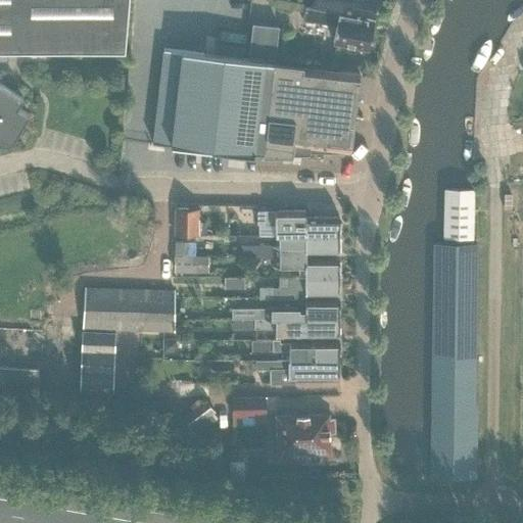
[(0,51),(125,51),(129,0),(0,0),(0,142),(2,144),(11,142),(28,113),(16,107),(21,97),(21,96),(0,84),(0,51)]
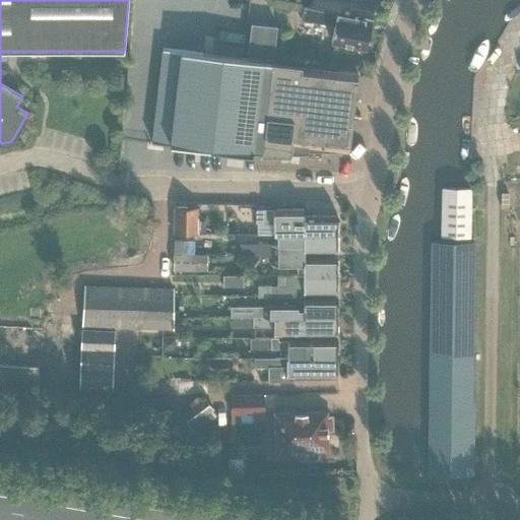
[(322,0),(321,10),(337,13),(372,20),(375,0),(322,0)]
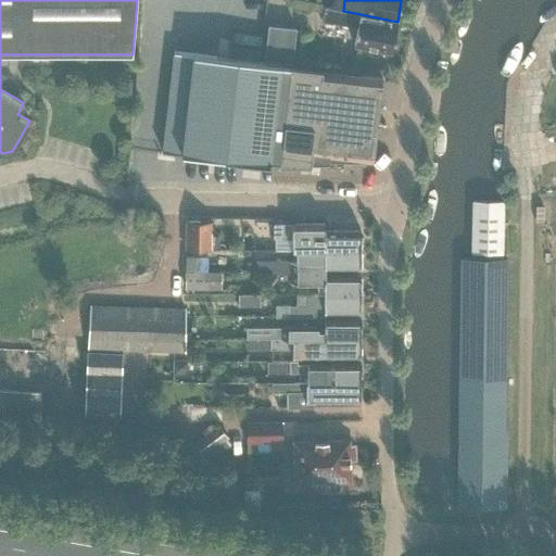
[(325,8),(323,22),(358,30),(355,46),(392,52),(397,22),(361,14),(343,11),(325,8)]
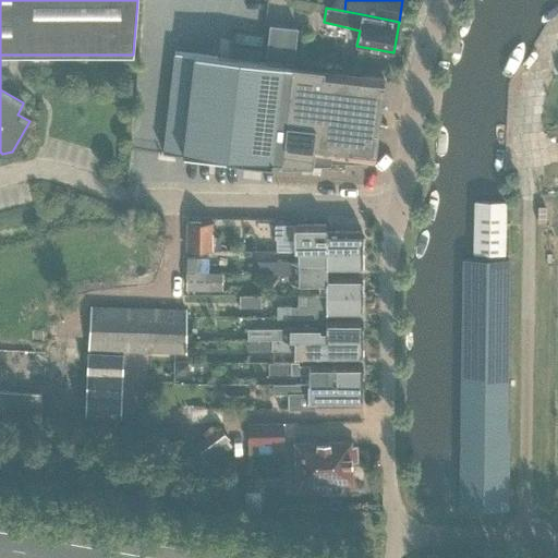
[(298,28),(269,25),(265,60),(293,63),(298,28)]
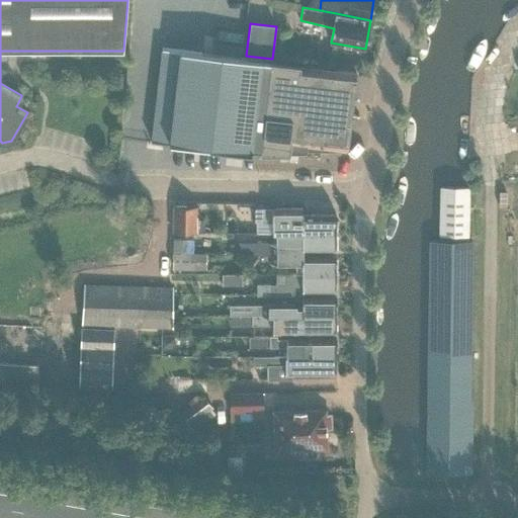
[(162,50),(151,142),(190,147),(251,154),(251,150),(259,151),(259,154),(289,153),(344,153),(344,149),(347,149),(356,73),(299,67),(300,66),(162,50)]
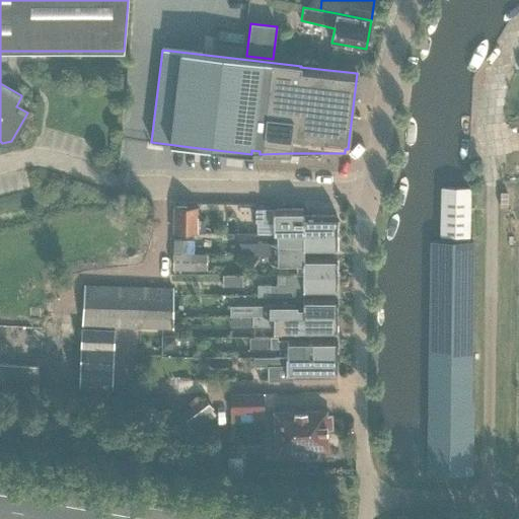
[(469,189),(468,189),(441,189),(440,237),(468,237),(469,189)]
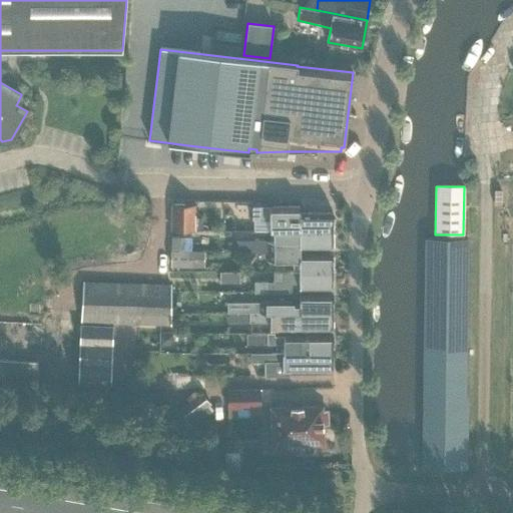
[(194,204),(171,204),(171,230),(194,231),(194,204)]
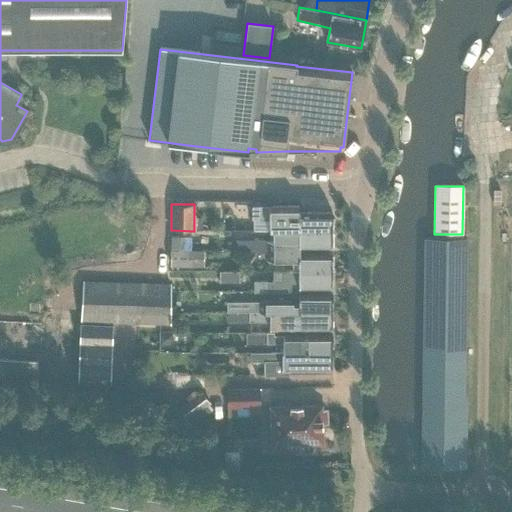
[(270,231),(273,231),(332,231),(332,213),(299,213),(299,206),(269,207),(252,206),(252,219),(270,219),(270,231)]
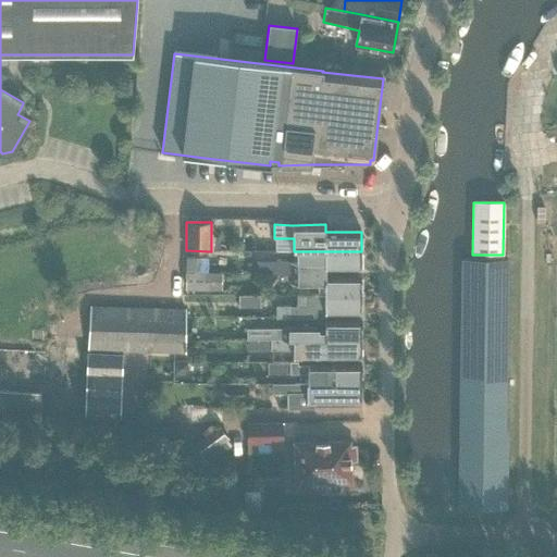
[(361,251),(297,251),(297,273),(325,273),(325,270),(361,271),(361,251)]
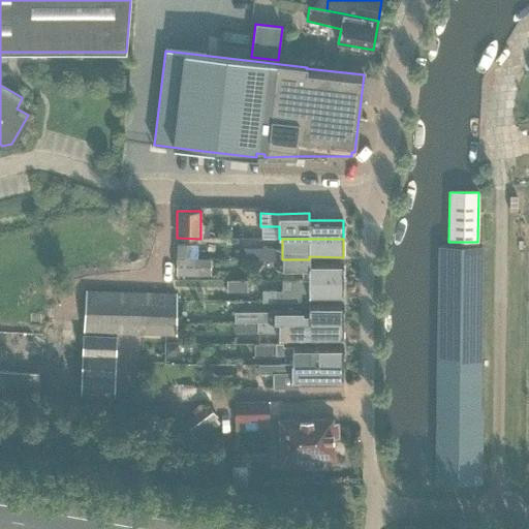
[(197,259),(197,258),(197,244),(177,244),(177,257),(176,257),(176,259),(197,259)]
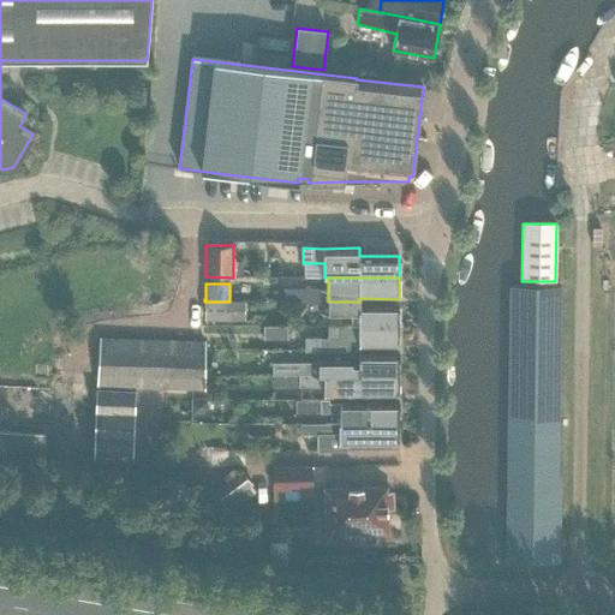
[(556,563),(560,287),(511,287),(506,562),(556,563)]
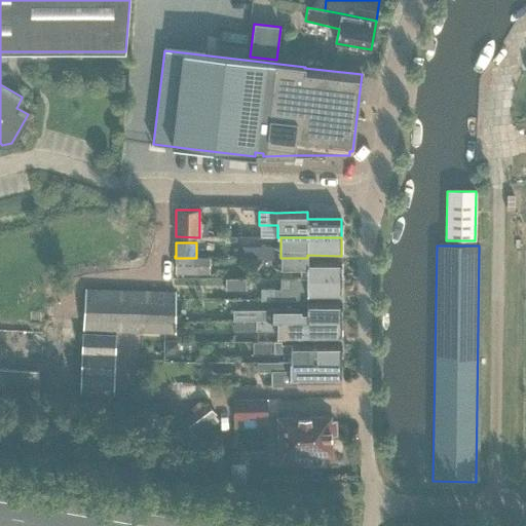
[(210,257),(196,257),(196,258),(175,258),(175,273),(210,274),(210,257)]
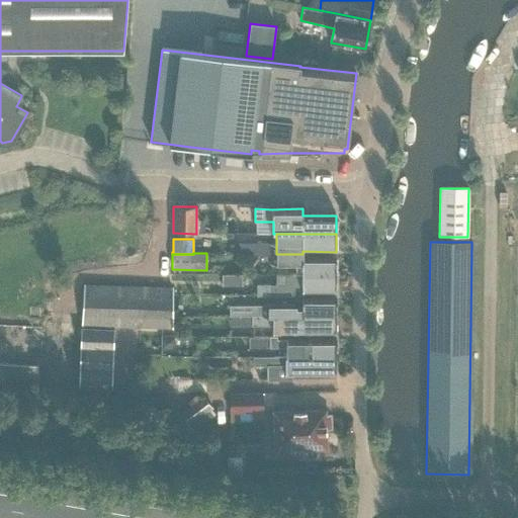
[(303,256),(303,254),(276,254),(276,264),(303,264),(303,274),(336,274),(336,256),(303,256)]
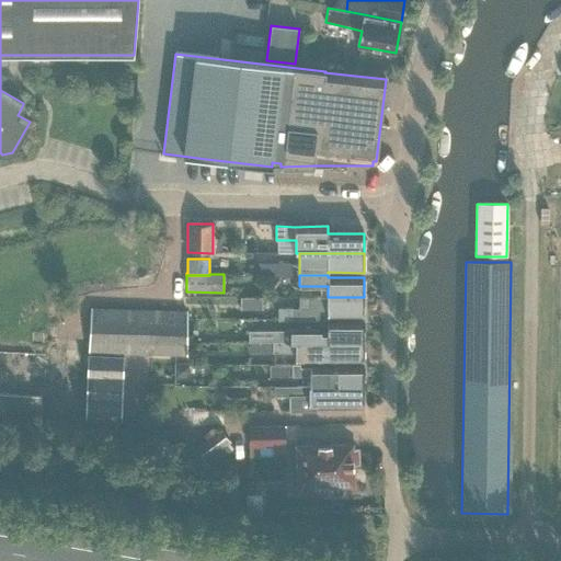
[(328,316),(364,316),(364,297),(328,297),(299,297),(299,308),(278,307),(277,319),(327,320),(328,316)]
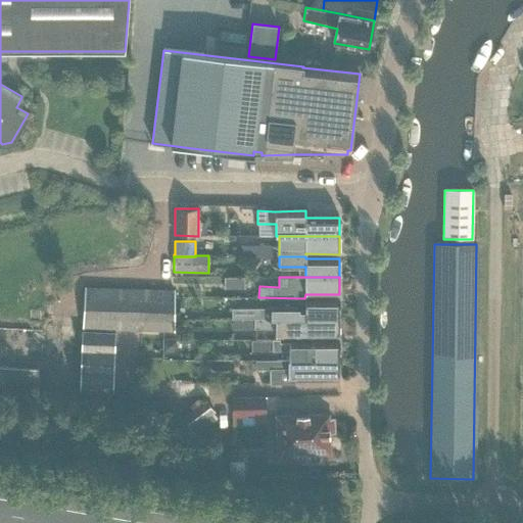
[(173,333),(174,291),(86,287),(84,329),(173,333)]
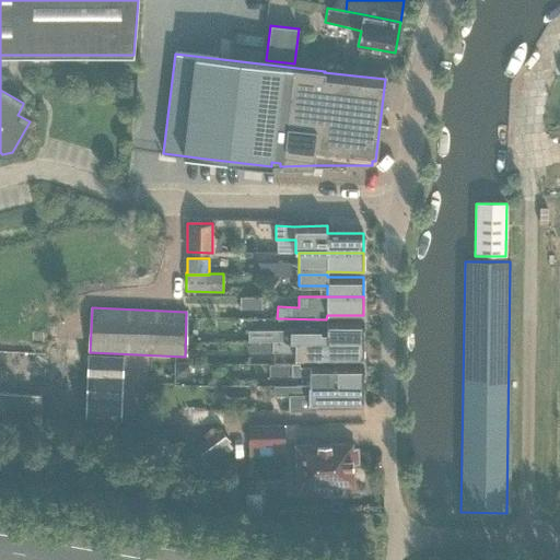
[(266,340),(272,340),(363,341),(363,322),(327,322),(327,334),(319,334),(319,329),(267,329),(248,329),(248,341),(266,340)]
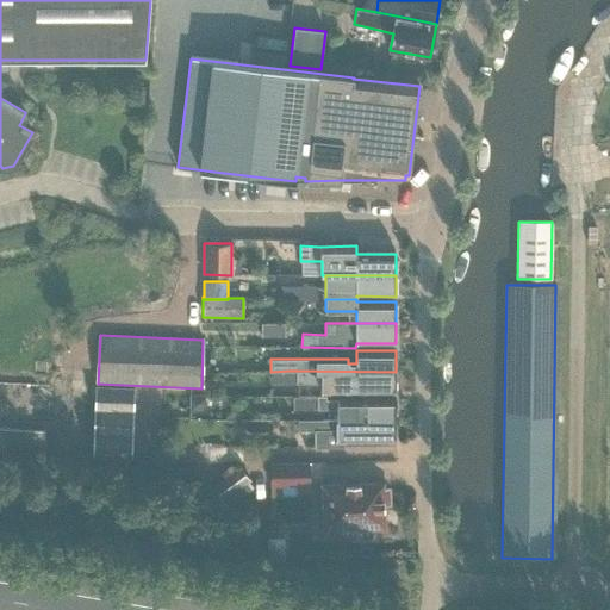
[(396,393),(396,372),(297,371),(297,384),(342,384),(342,381),(356,381),(356,393),(396,393)]
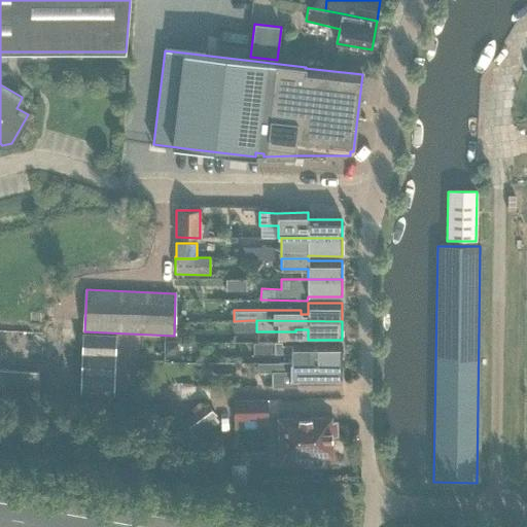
[(84,334),(83,354),(115,356),(116,355),(117,336),(84,334)]
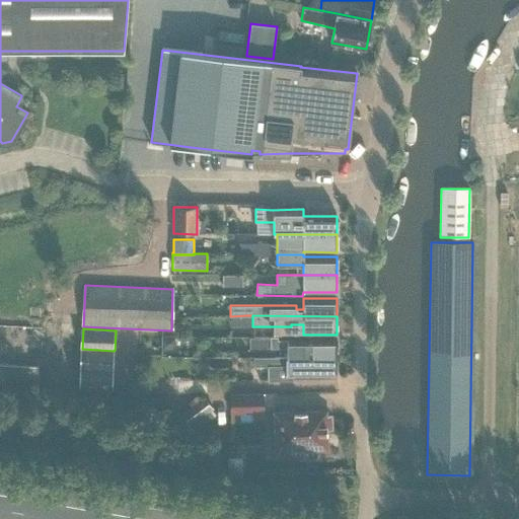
[(162,337),(162,350),(169,350),(175,344),(175,337),(162,337)]
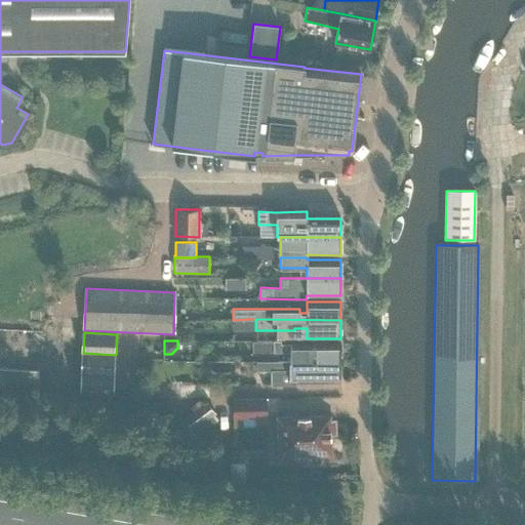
[(290,353),(290,362),(340,362),(340,344),(307,344),(307,345),(282,345),(282,341),(273,341),(273,353),(290,353)]
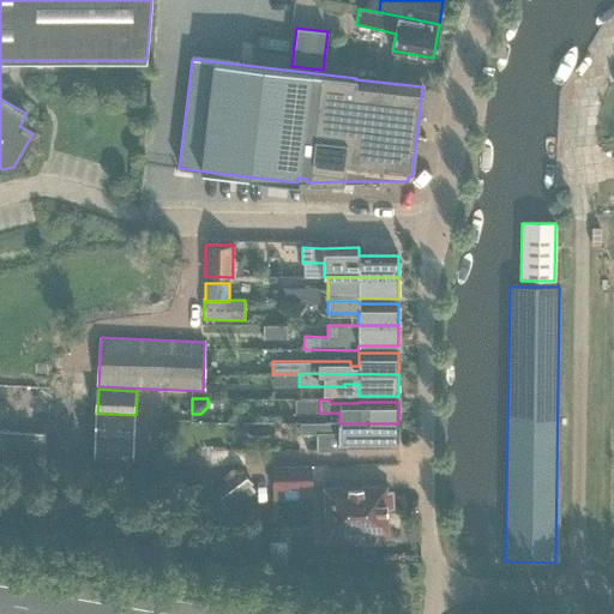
[(97,413),(96,437),(133,439),(134,438),(136,414),(134,415),(97,413)]
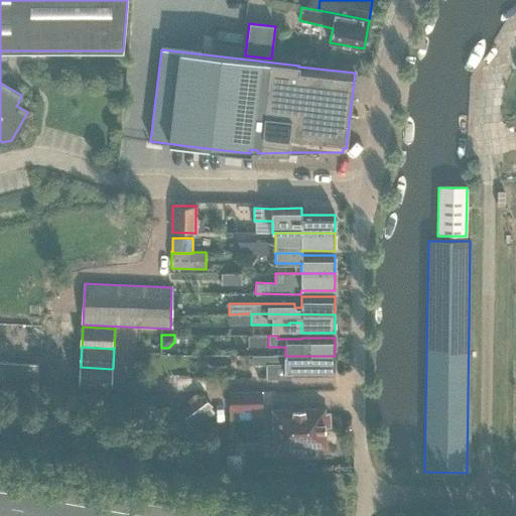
[(335,356),(285,356),(252,356),(252,365),(266,365),(266,378),(290,378),(290,374),(335,374),(335,356)]
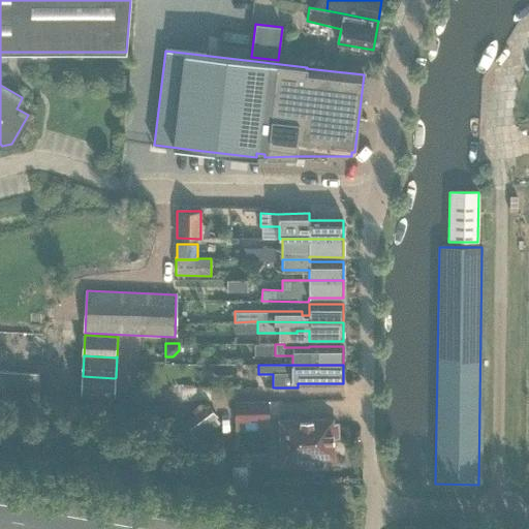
[(39,374),(0,371),(0,392),(38,395),(39,374)]
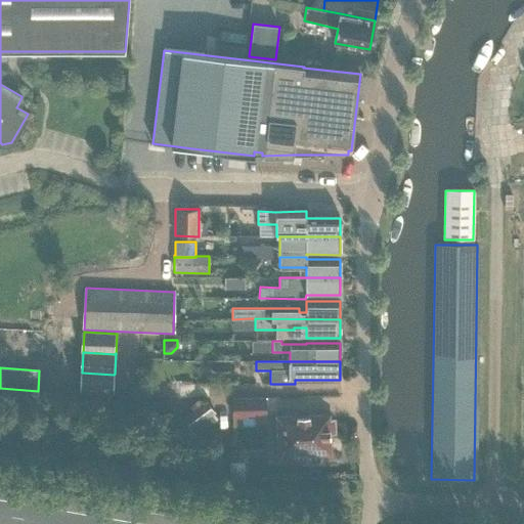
[(114,375),(82,373),(81,393),(114,394),(115,374),(114,375)]
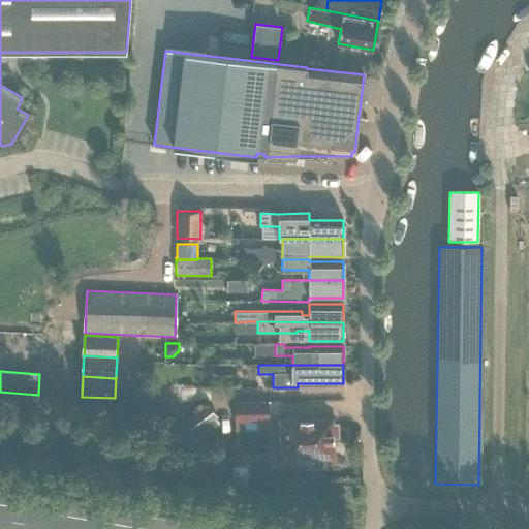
[(67,387),(50,386),(49,396),(67,397),(67,387)]
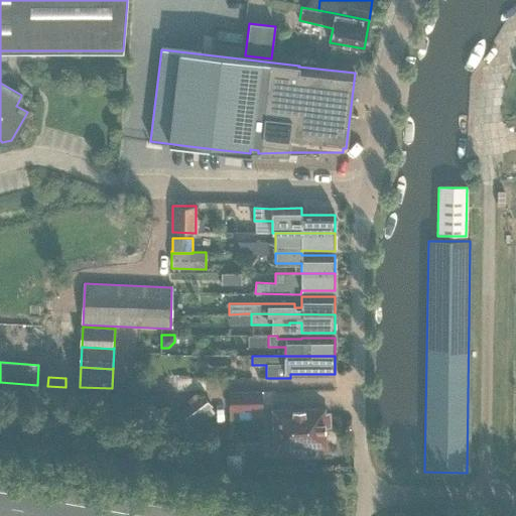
[(261,392),(229,393),(230,411),(262,410),(261,392)]
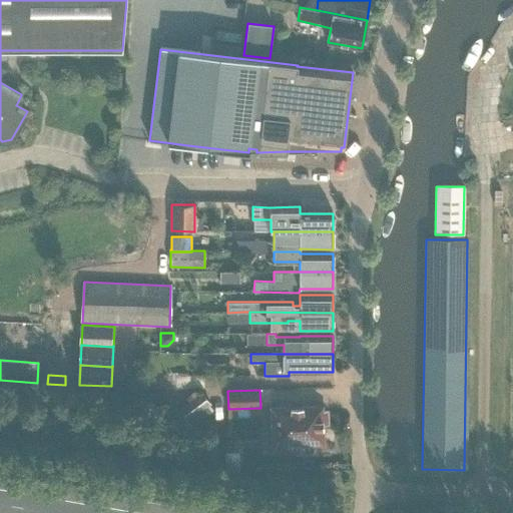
[(188,403),(178,410),(187,422),(192,428),(214,412),(209,406),(210,405),(203,393),(197,396),(194,392),(185,398),(188,403)]
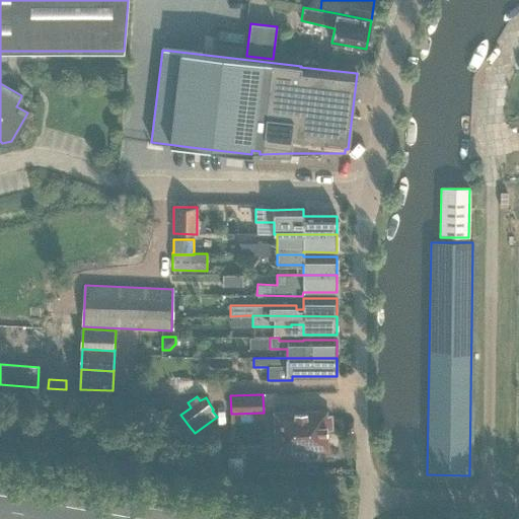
[(325,416),(325,412),(275,414),(277,456),(298,456),(298,447),(307,447),(307,449),(326,448),(325,431),(332,431),(332,416),(325,416)]
